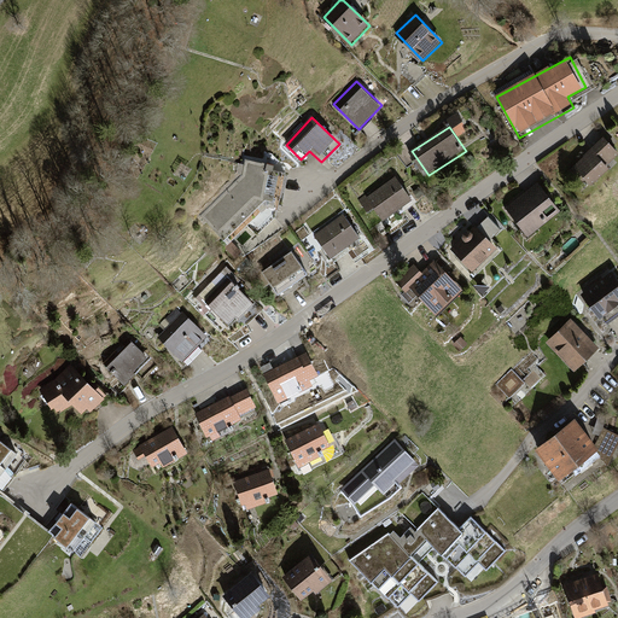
[(617,153),(606,139),(571,168),(590,190),(614,169),(608,162),(617,153)]
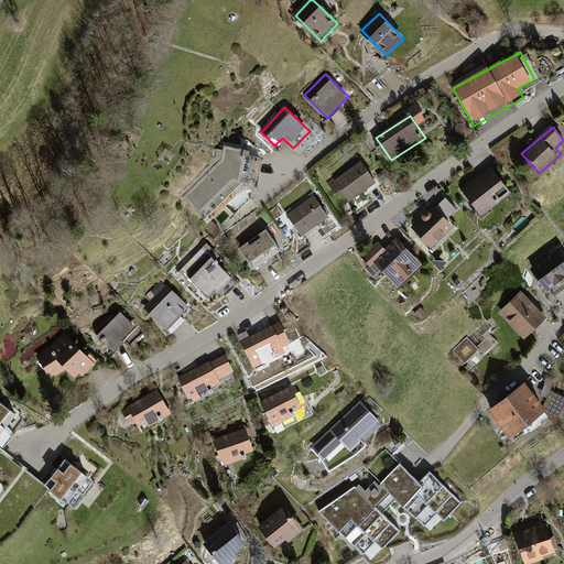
[(221,162),(185,197),(204,215),(240,180),(249,181),(255,152),(225,145),(221,162)]
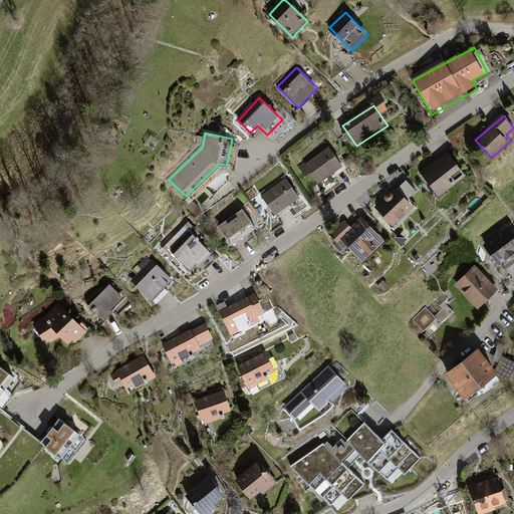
[(328,148),(304,165),(318,185),(342,168),(328,148)]
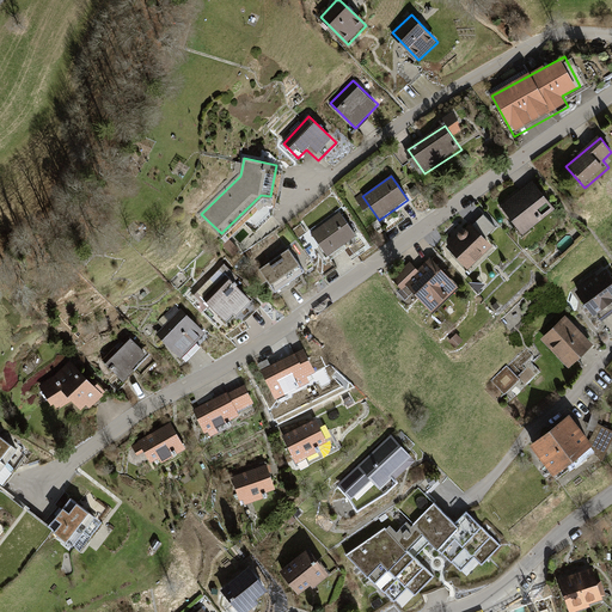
[(533,182),(500,209),(521,234),(555,207),(533,182)]
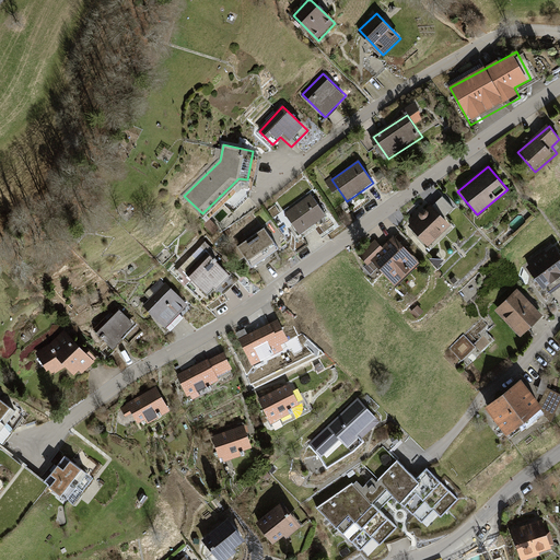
[(312,194),(282,213),(299,236),(327,217),(312,194)]
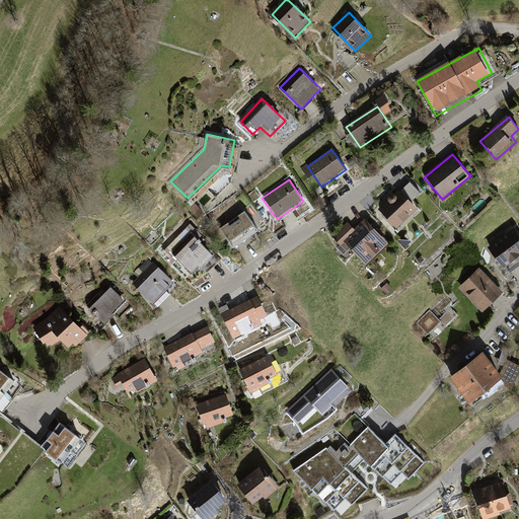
[(401,190),(377,210),(396,232),(421,211),(401,190)]
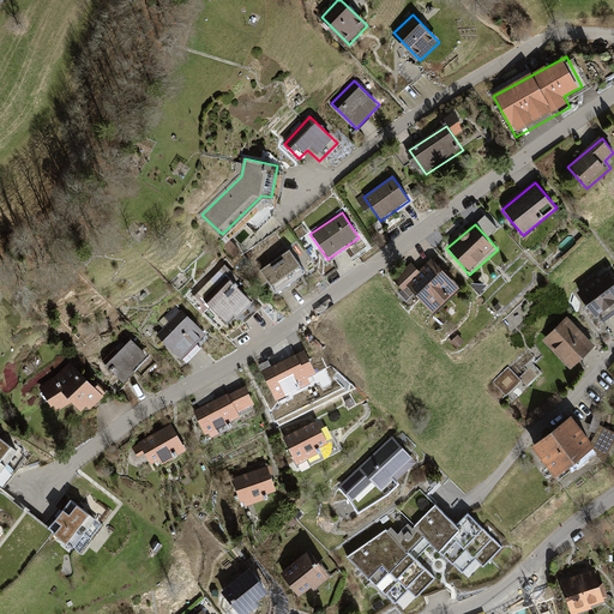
[(293,248),(262,268),(278,295),(311,277),(293,248)]
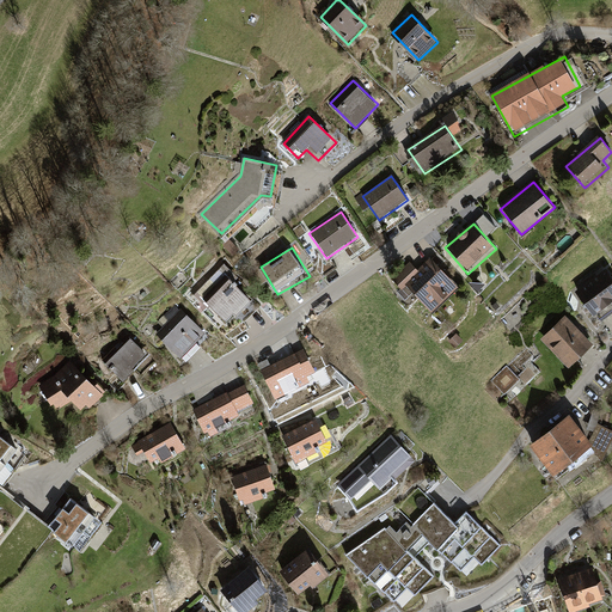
[(412,262),(393,277),(404,289),(412,283),(438,312),(464,289),(438,258),(421,271),(412,262)]
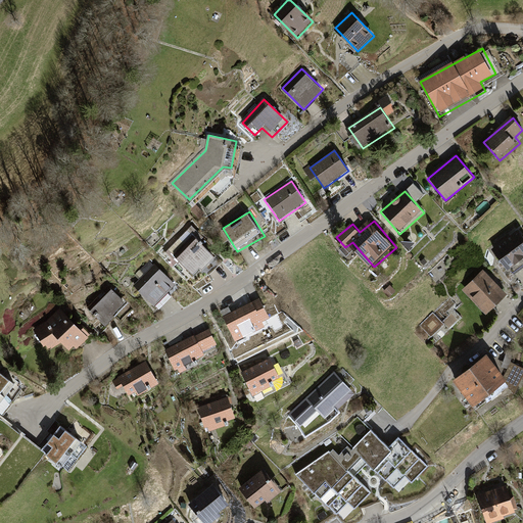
[(185,265),(196,276),(215,256),(199,242),(204,236),(190,223),(162,251),(181,269),(185,265)]
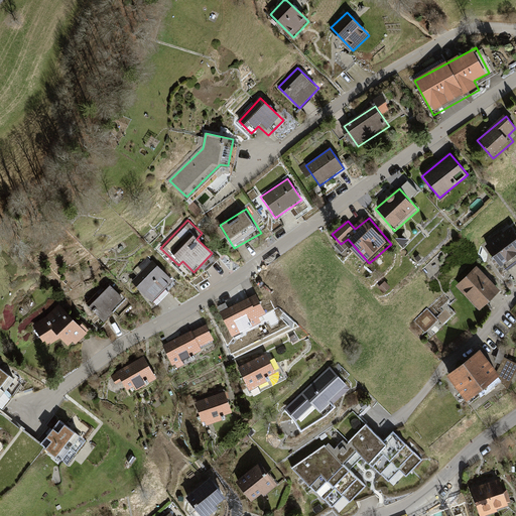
[(515,233),(515,232),(491,249),(504,267),(515,257),(515,233)]
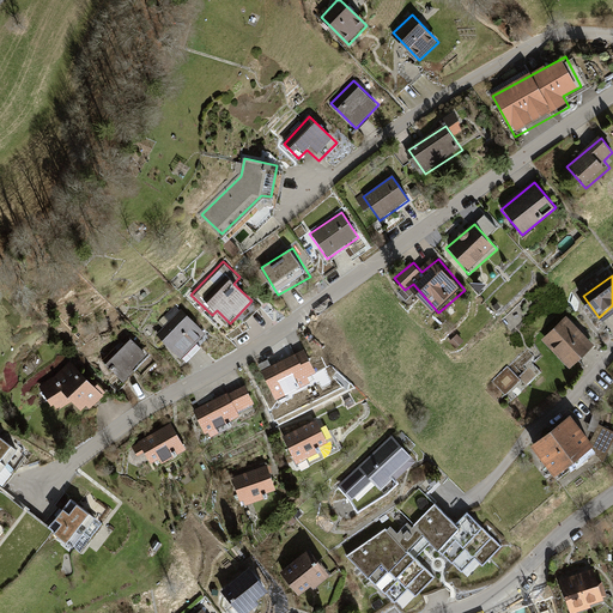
[(212,337),(183,310),(159,338),(188,363),(212,337)]
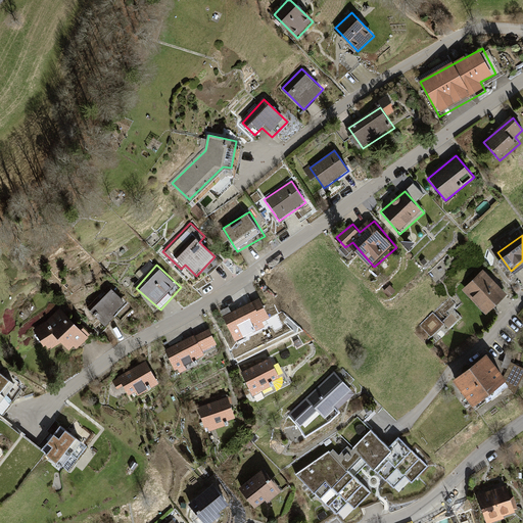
[(509,295),(485,271),(467,288),(490,314),(509,295)]
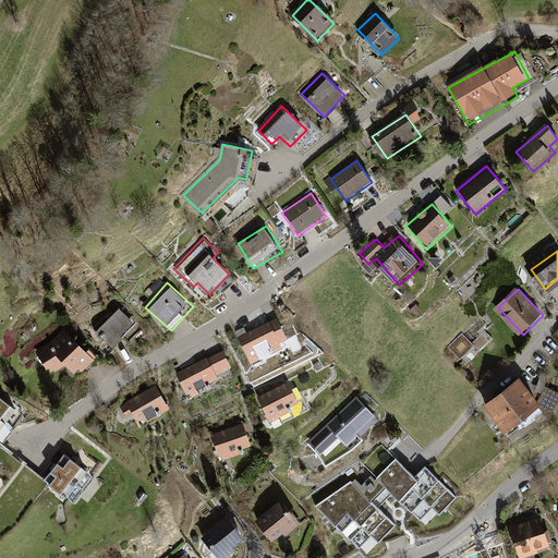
[(416,304),(409,312),(415,318),(423,311),(416,304)]
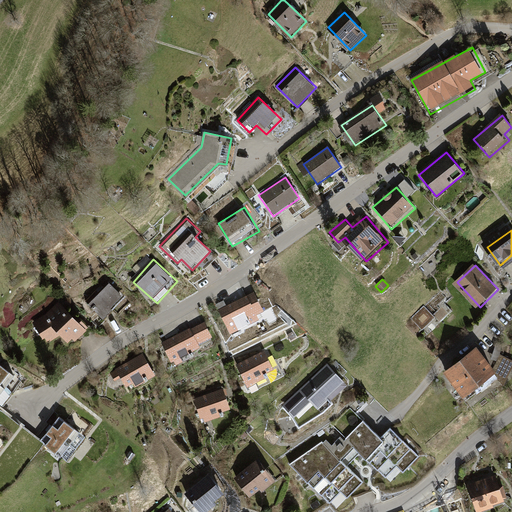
[(109,284),(89,305),(105,321),(125,300),(109,284)]
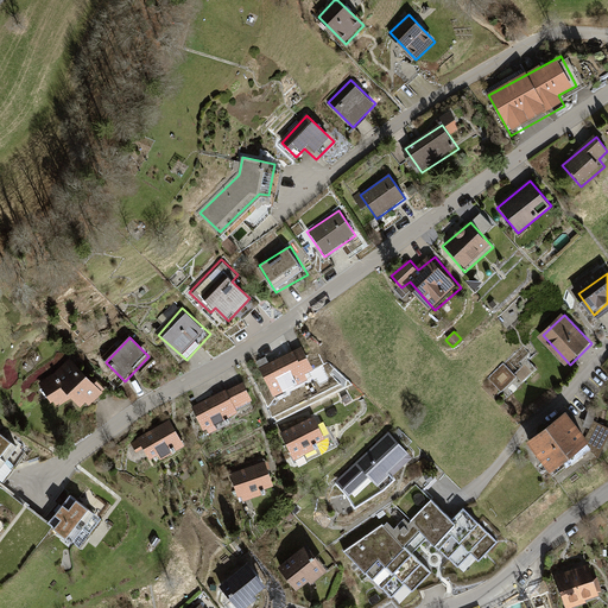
[(304,348),(260,371),(264,380),(274,399),(309,381),(306,377),(316,372),(310,360),(304,348)]
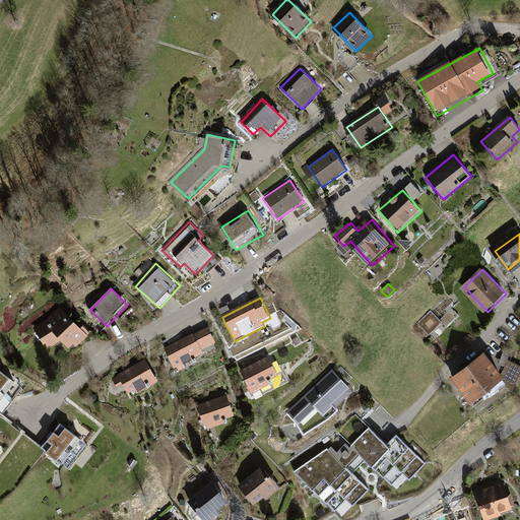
[(45,322),(35,327),(47,351),(65,342),(76,351),(91,336),(60,307),(45,322)]
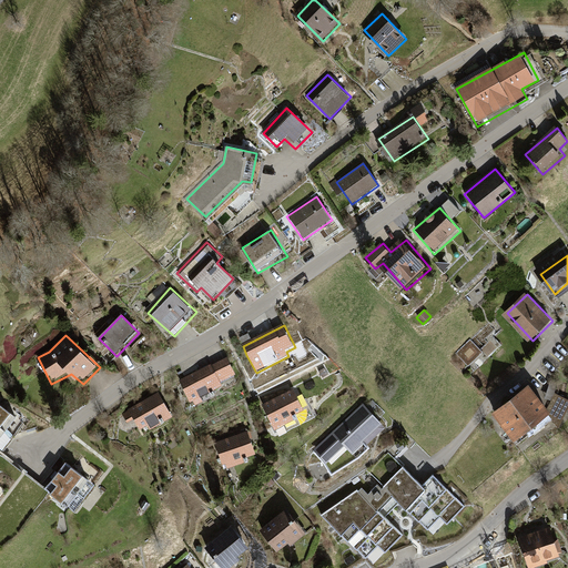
[(472,343),(457,355),(467,367),(482,354),(472,343)]
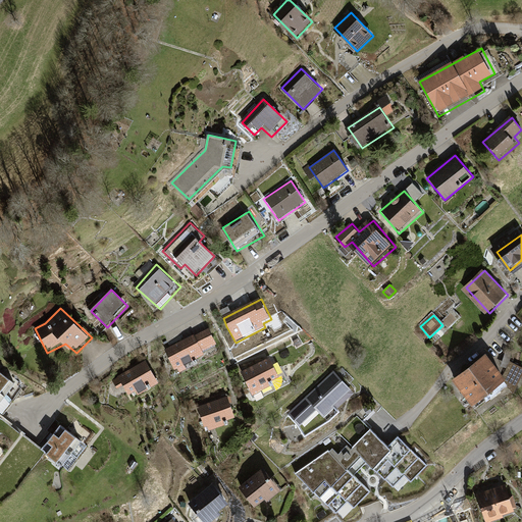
[(210,329),(165,350),(176,375),(197,366),(194,357),(218,346),(210,329)]
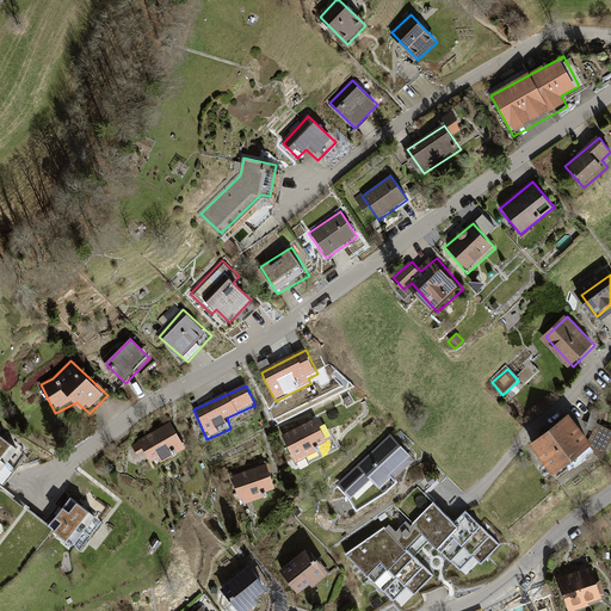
[(315,415),(279,433),(294,461),(316,450),(314,445),(326,438),(315,415)]
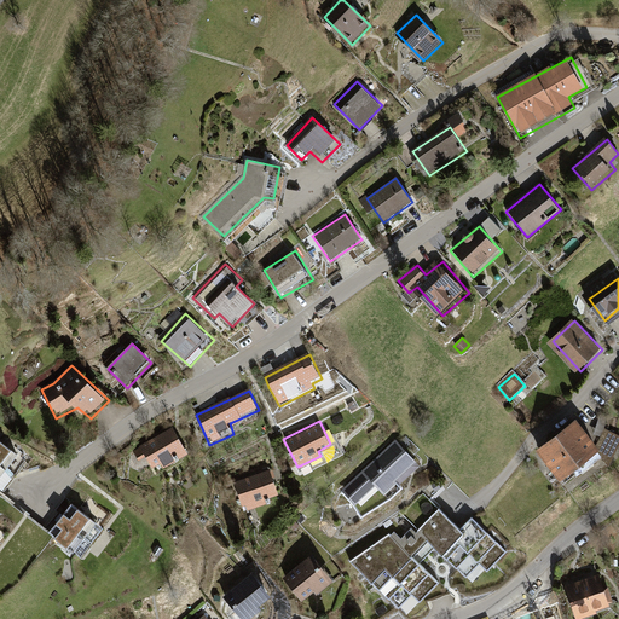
[(574,423),(536,452),(560,484),(599,455),(574,423)]
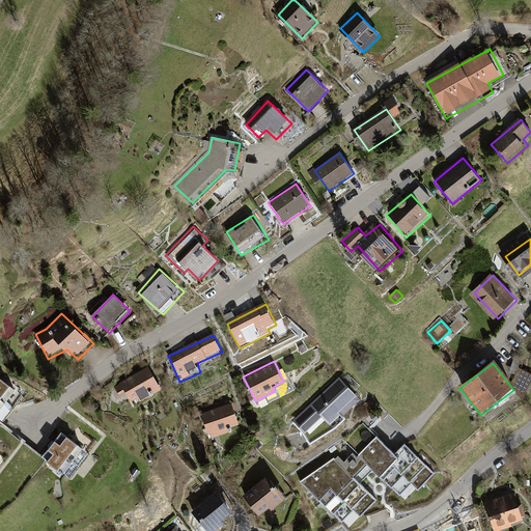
[(147,368),(118,385),(132,408),(161,391),(147,368)]
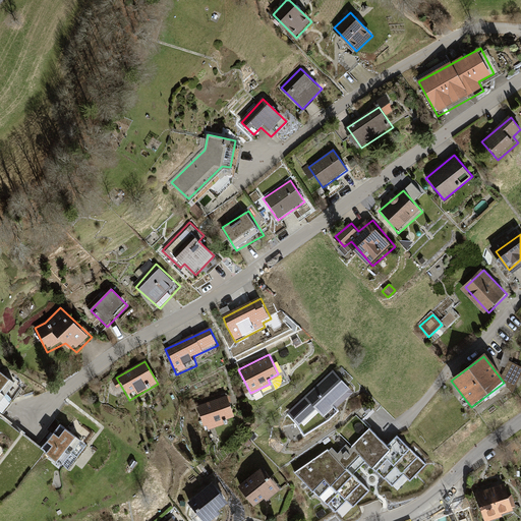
[(332,369),(288,412),(298,424),(303,432),(330,417),(337,409),(336,407),(353,391),(332,369)]
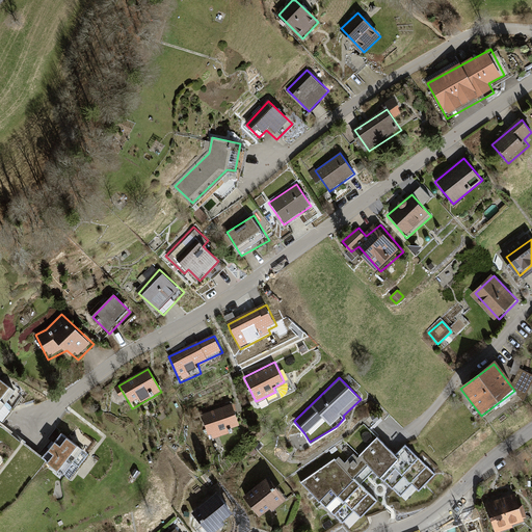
[(21,397),(0,380),(0,419),(3,422),(21,397)]
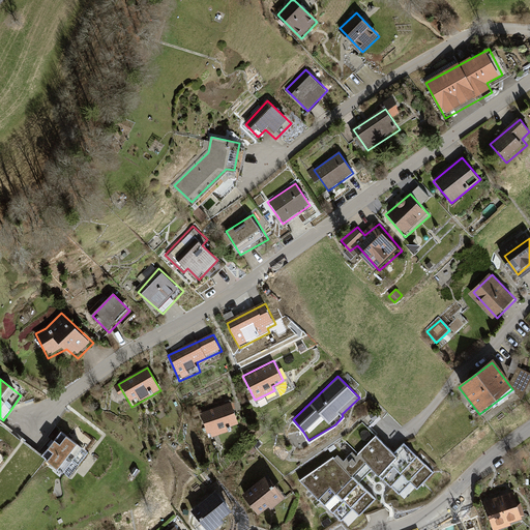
[(231,401),(200,411),(207,432),(209,431),(211,436),(229,430),(226,421),(229,420),(231,424),(238,421),(231,401)]
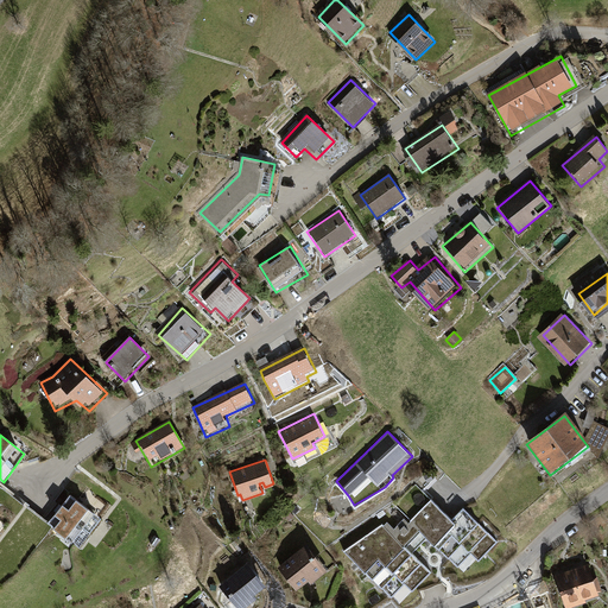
[(416,485),(396,506),(411,520),(428,537),(434,544),(457,567),(472,551),(480,559),(496,543),(464,507),(453,518),(416,485)]
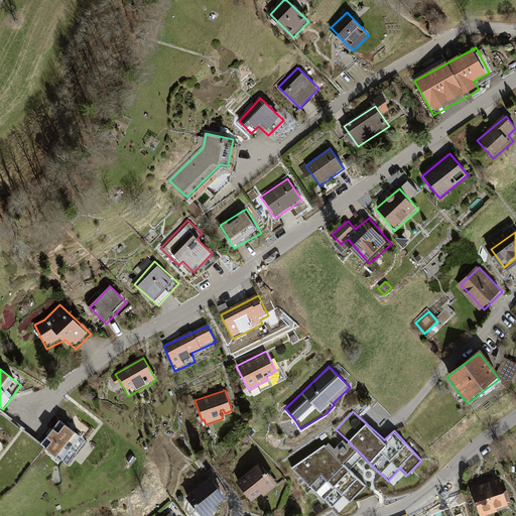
[(87,441),(59,421),(41,444),(68,466),(87,441)]
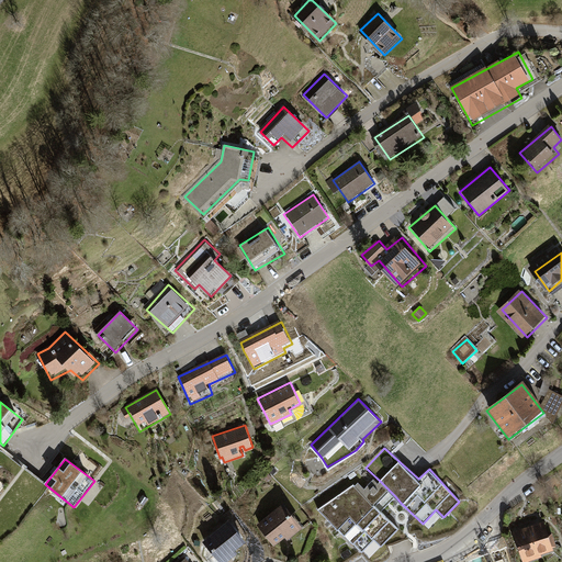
[(101,473),(88,464),(83,472),(96,480),(90,487),(97,492),(102,483),(97,479),(101,473)]
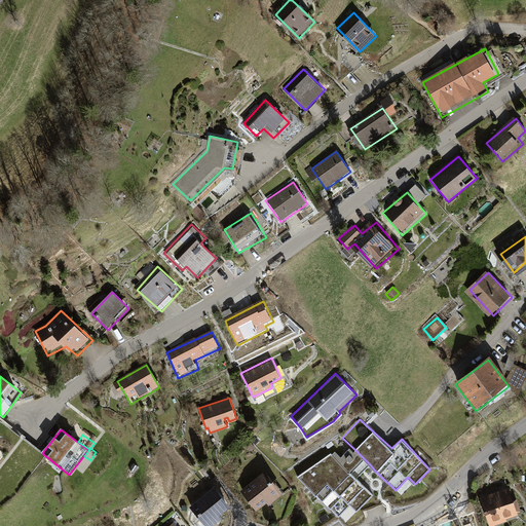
[(335,450),(331,454),(357,478),(363,472),(370,464),(355,450),(353,452),(349,448),(340,456),(335,450)]
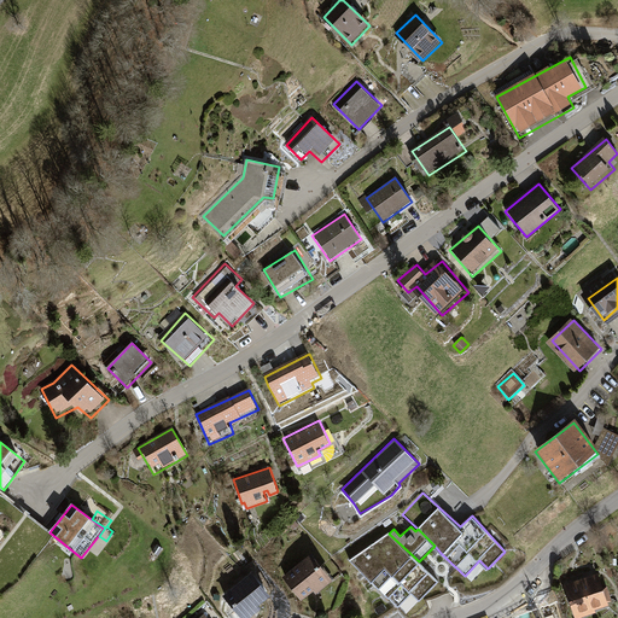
[(389,532),(350,559),(407,613),(438,581),(419,561),(389,534),(389,532)]
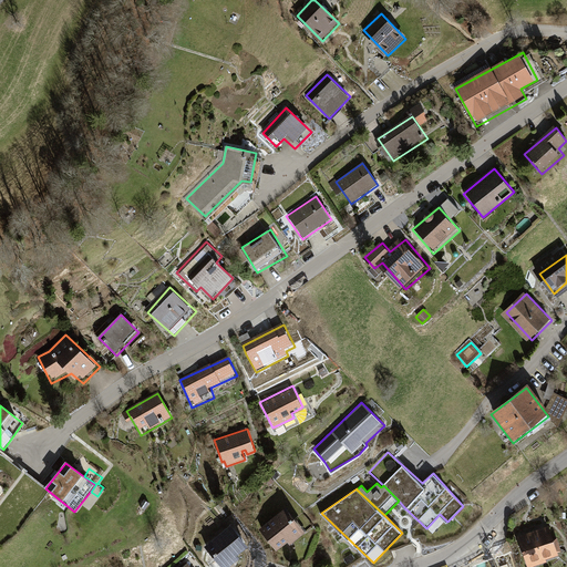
[(286,506),(259,527),(276,548),(287,540),(290,545),(306,533),(286,506)]
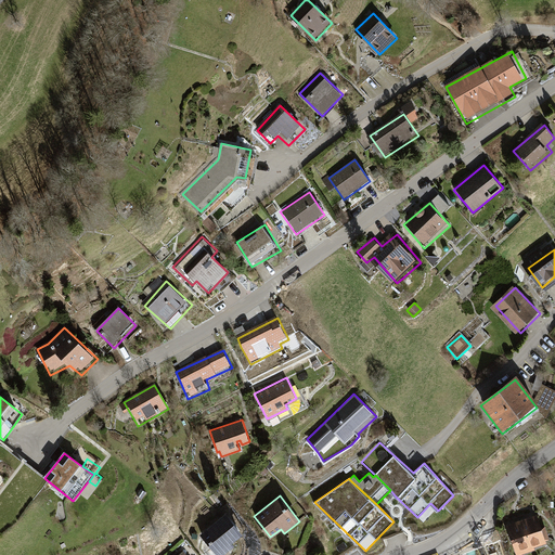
[(226,512),(198,533),(216,554),(221,554),(234,544),(231,541),(242,531),(226,512)]
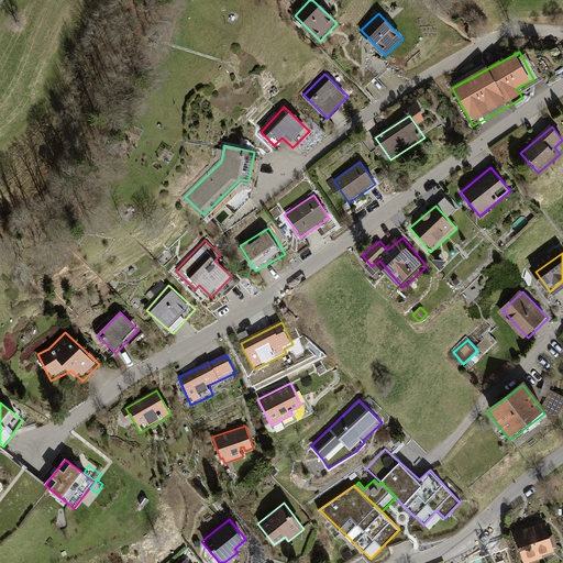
[(545,521),(514,531),(523,562),(543,558),(542,554),(554,550),(545,521)]
